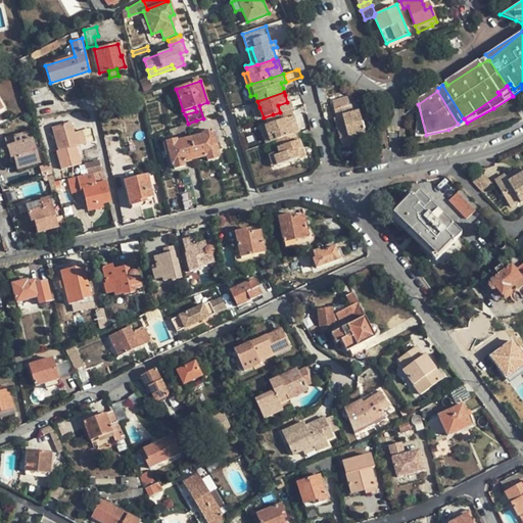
[(289,94),(285,95),(287,102),(278,105),(280,112),(292,109),(294,108),(289,94)]
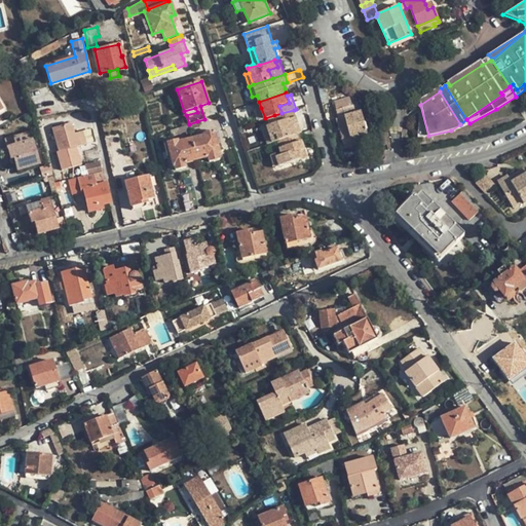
[(335,102),(337,111),(351,108),(349,99),(335,102)]
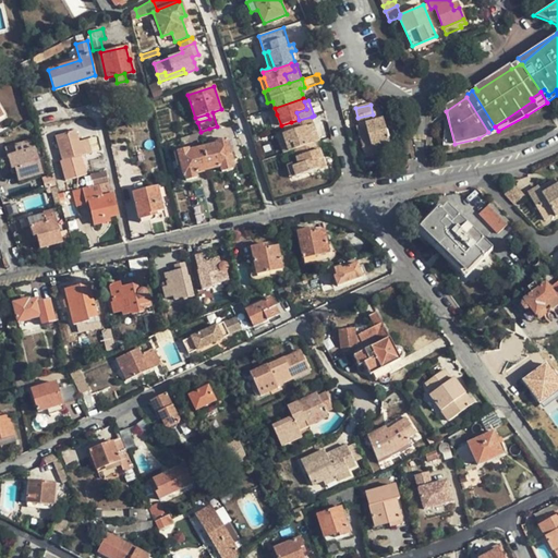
[(443,146),(455,144),(446,111),(441,114),(444,119),(443,146)]
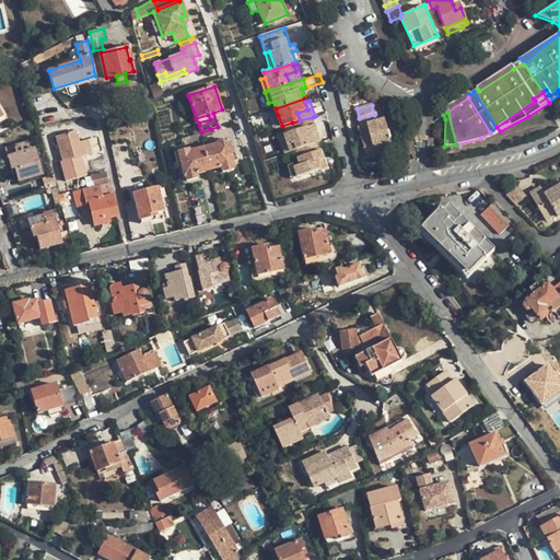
[(277,128),(282,126),(278,115),(272,117),(277,128)]
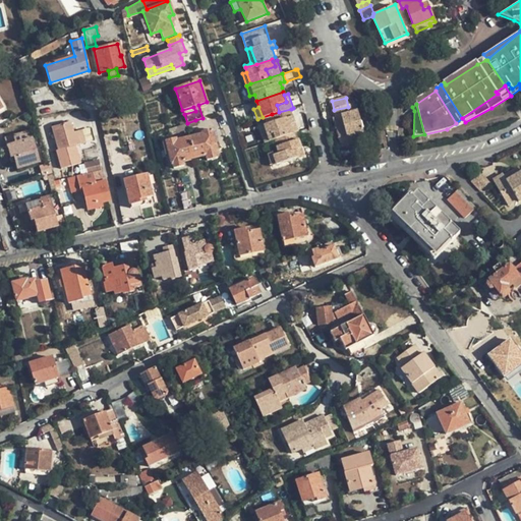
[(348,107),(334,110),(336,116),(334,117),(336,125),(339,124),(340,129),(337,130),(341,143),(350,141),(349,137),(364,133),(358,111),(351,113),(348,107)]
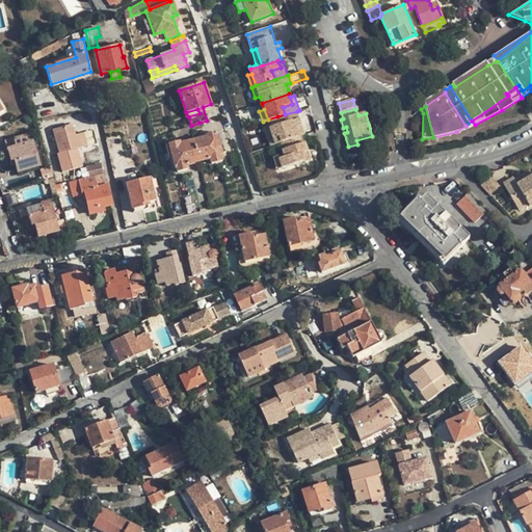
[(270,129),(275,145),(302,137),(304,136),(297,111),(285,114),(277,116),(280,126),(270,129)]
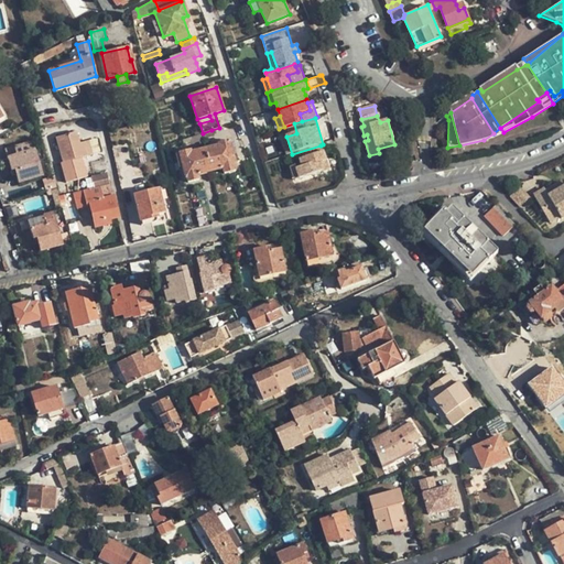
[(86,154),(83,141),(78,142),(75,131),(54,138),(62,162),(60,163),(65,182),(86,176),(82,163),(78,164),(76,158),(80,156),(86,154)]
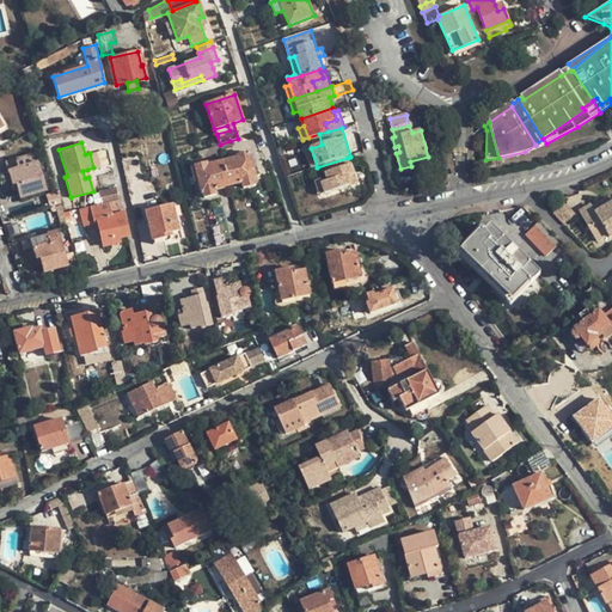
[(220,152),(218,146),(209,148),(207,148),(209,155),(220,152)]
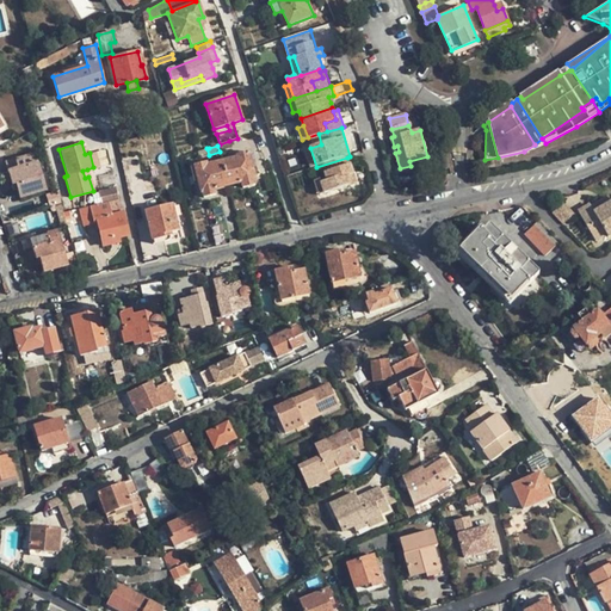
[(310,168),(315,167),(316,167),(310,148),(304,149),(310,168)]
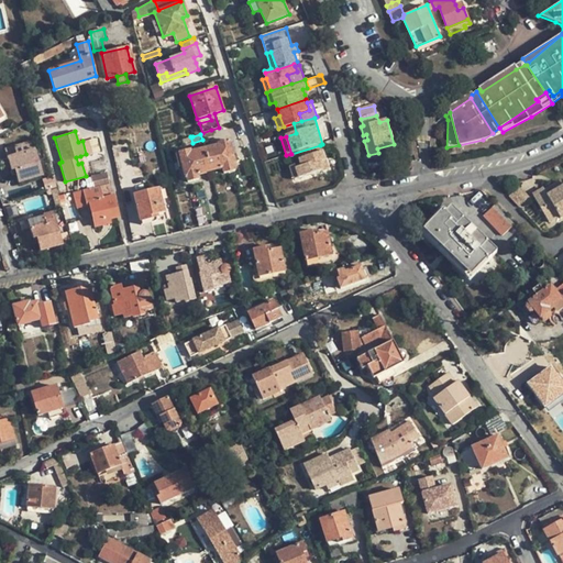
[(87,139),(83,141),(86,154),(91,153),(87,139)]
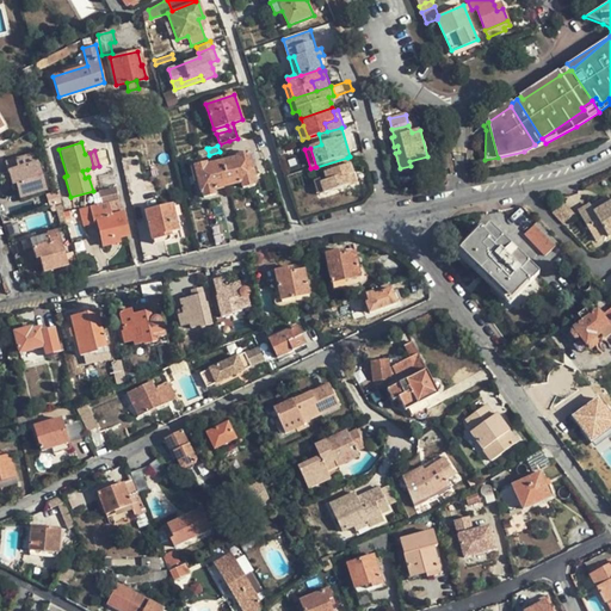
[(236,158),(222,161),(228,186),(241,183),(242,187),(257,184),(255,180),(257,180),(251,152),(236,155),(236,158)]
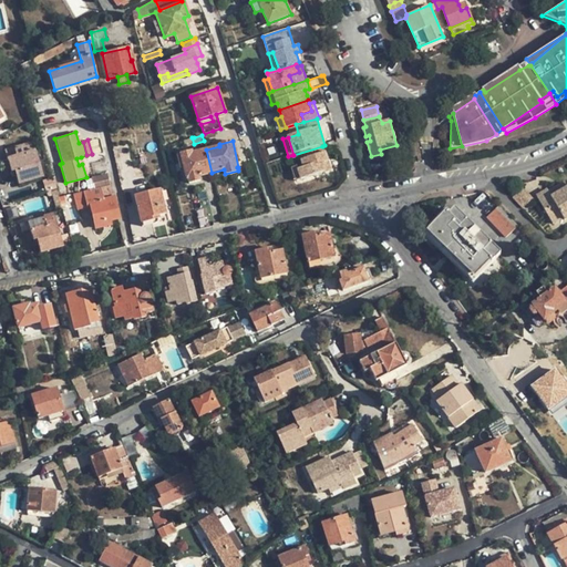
[(3,150),(10,172),(14,171),(16,177),(18,184),(41,176),(31,142),(3,150)]
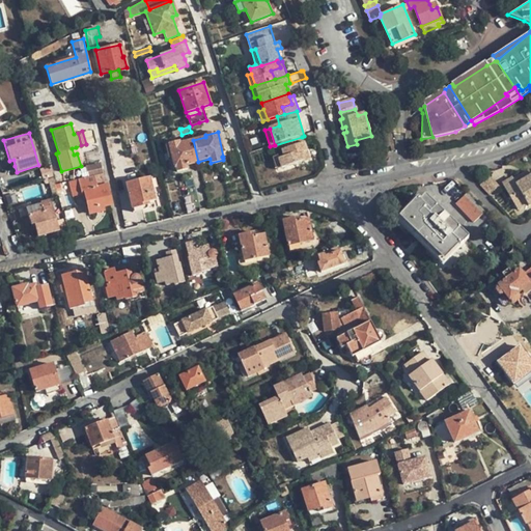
[(372,140),(371,136),(356,140),(357,144),(347,146),(348,150),(365,146),(364,142),(372,140)]
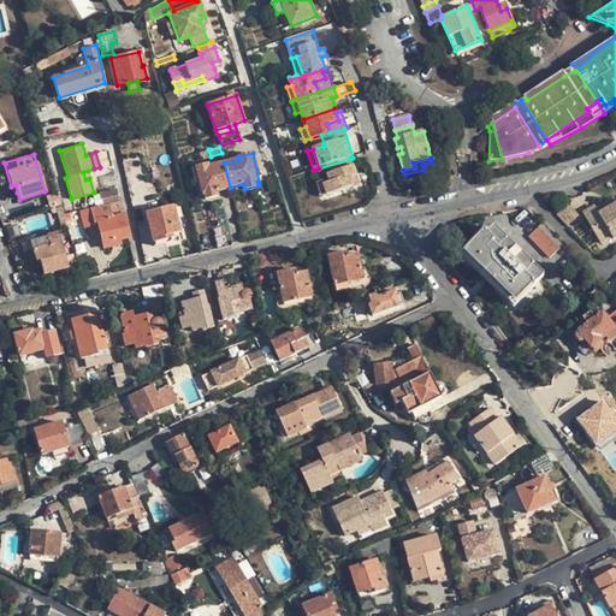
[(359,185),(350,159),(319,169),(318,169),(321,181),(326,195),(359,185)]
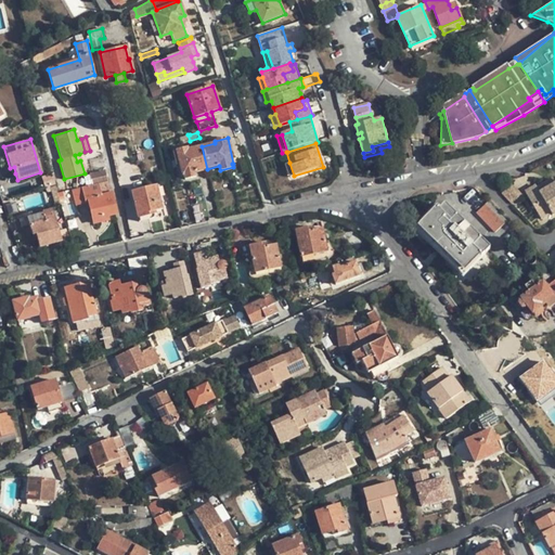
[(196,171),(207,169),(202,146),(189,149),(189,147),(176,151),(182,176),(183,175),(184,179),(196,176),(196,171)]
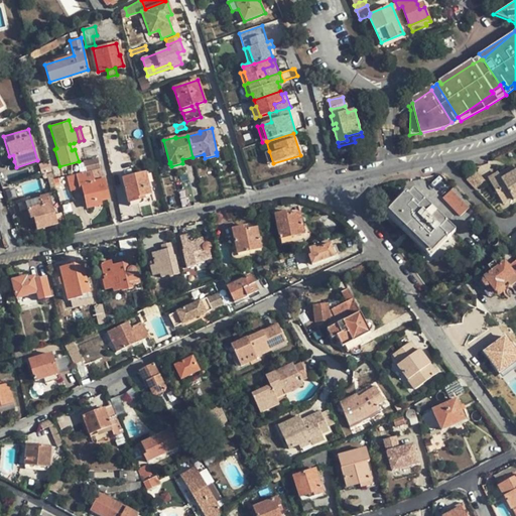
[(268,165),(273,163),(269,151),(264,152),(268,165)]
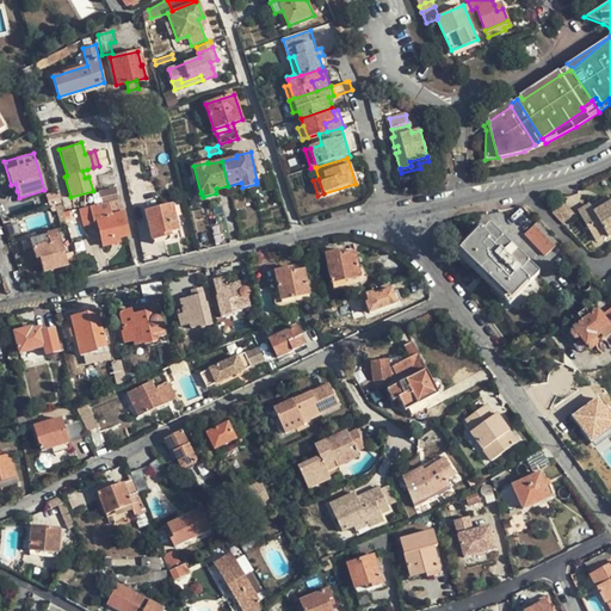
[(115,187),(99,192),(102,203),(117,198),(115,187)]
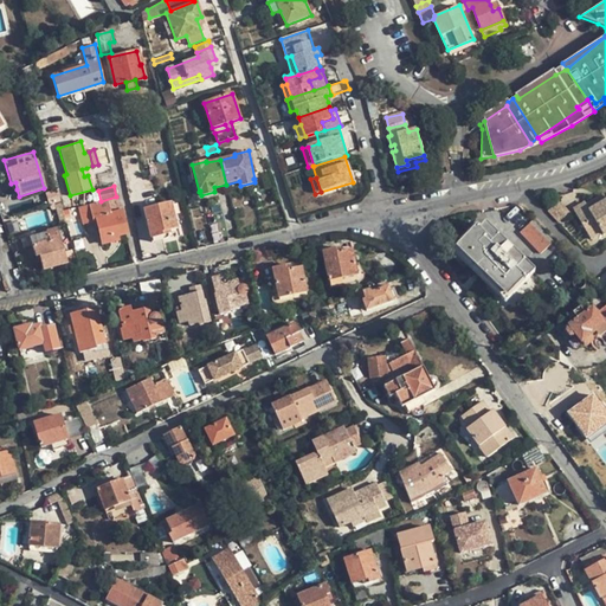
[(91,192),(94,202),(101,201),(98,191),(91,192)]
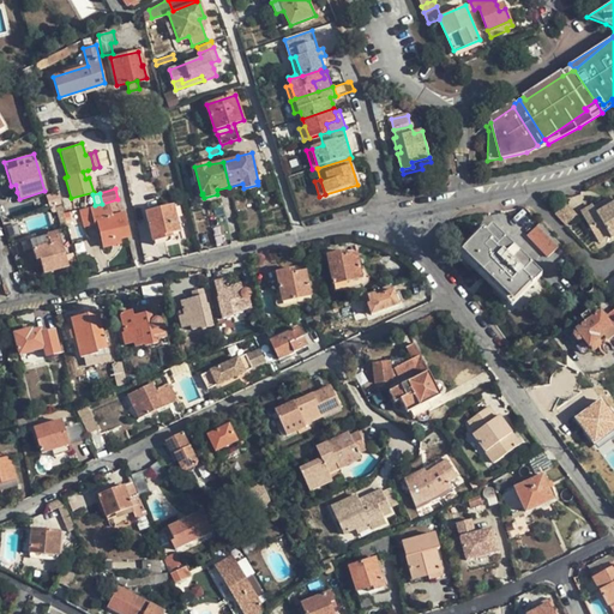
[(613,202),(612,197),(602,202),(606,206),(613,202)]
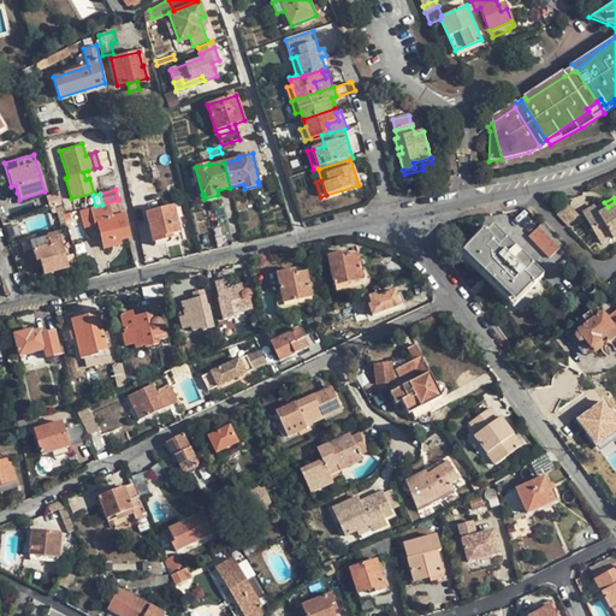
[(129,237),(120,200),(118,200),(102,205),(95,206),(96,212),(104,211),(105,218),(98,220),(104,247),(120,243),(119,240),(129,237)]
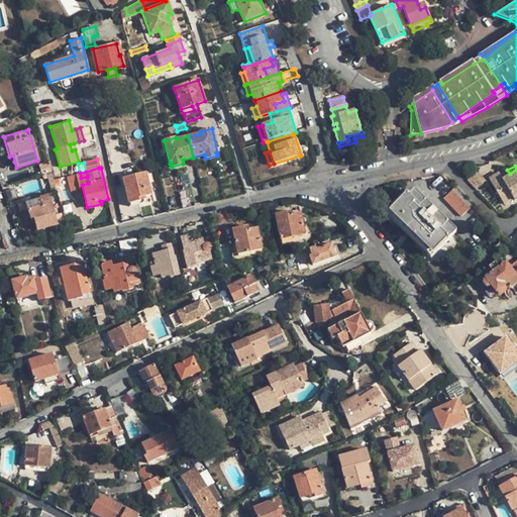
[(515,198),(516,197),(516,170),(510,174),(507,170),(500,174),(499,172),(490,178),(504,202),(513,196),(515,198)]
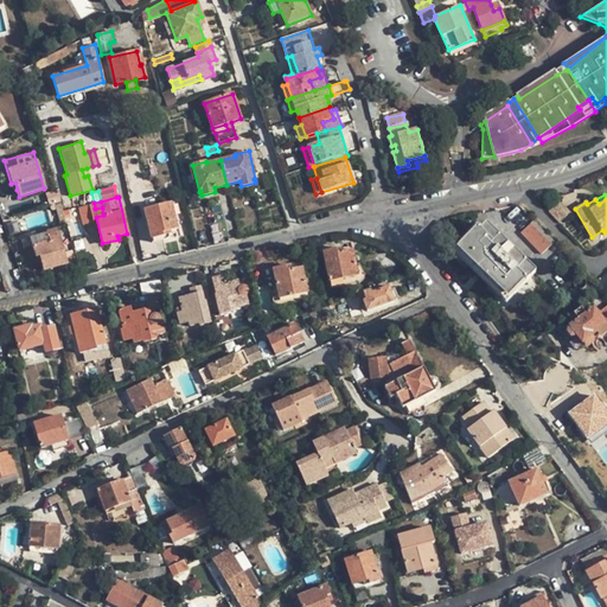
[(66,223),(63,211),(61,203),(55,205),(59,224),(66,223)]
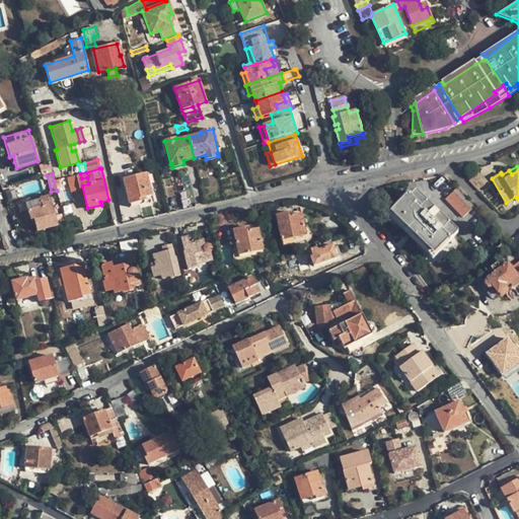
[(76,174),(67,176),(71,192),(79,190),(76,174)]
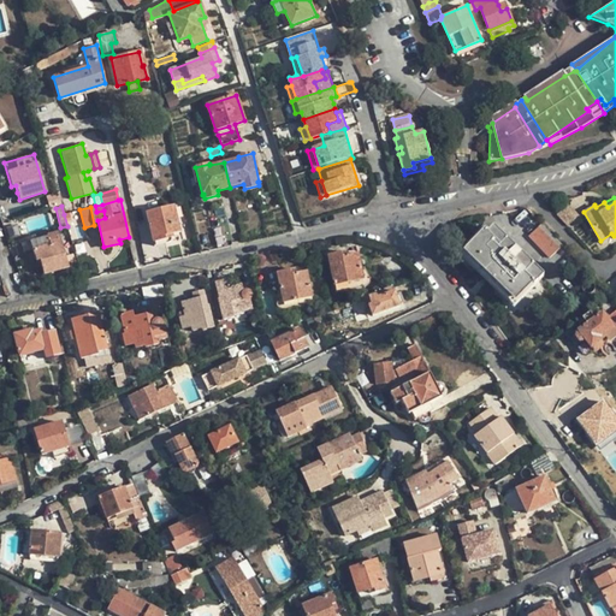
[(147,213),(154,238),(166,235),(179,232),(173,207),(147,213)]
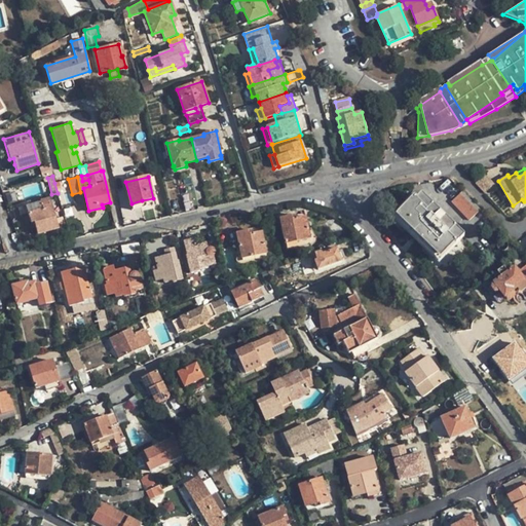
[(480,210),(462,191),(451,200),(468,220),(480,210)]
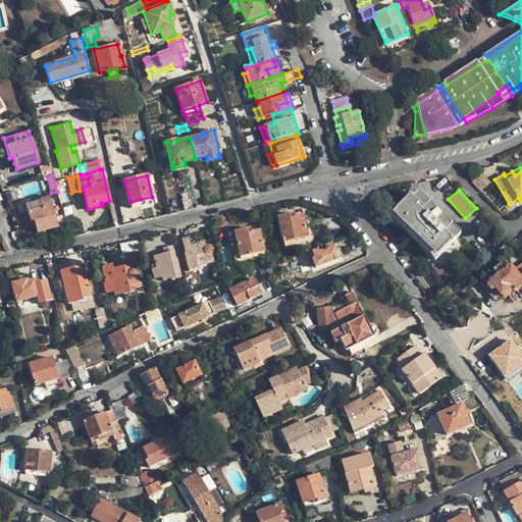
[(413,198),(410,196),(393,214),(417,236),(416,238),(427,248),(428,248),(435,254),(449,241),(452,243),(460,235),(417,194),(413,198)]
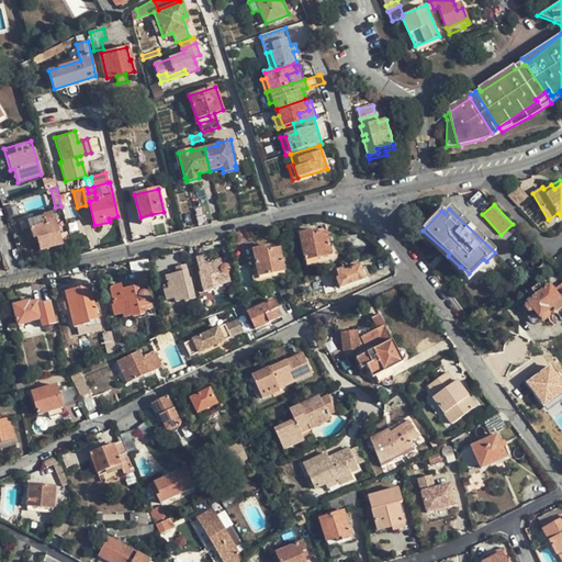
[(26,220),(31,238),(35,237),(37,244),(38,250),(62,244),(52,212),(26,220)]
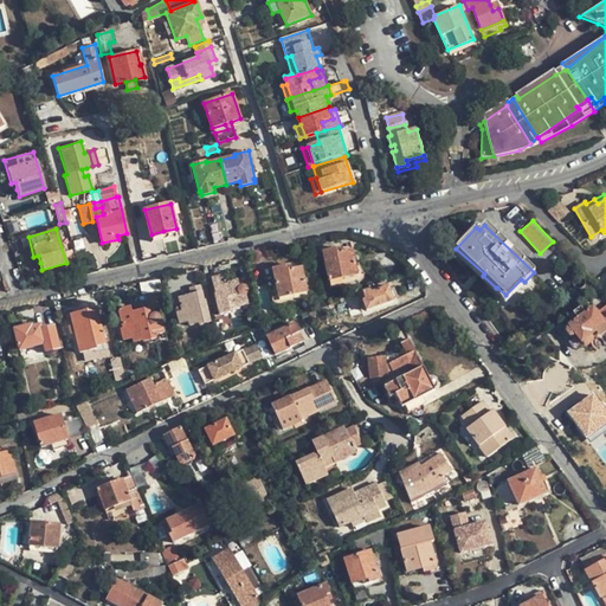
[(336,252),(335,249),(322,252),(328,282),(359,276),(353,249),(343,251),(336,252)]
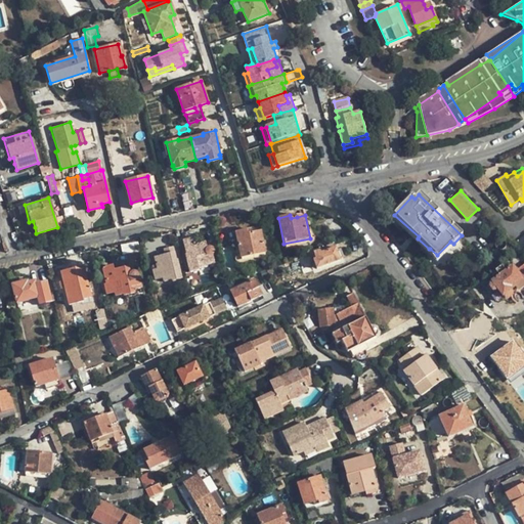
[(248,234),(247,229),(234,232),(241,258),(254,255),(266,253),(262,231),(253,233),(248,234)]
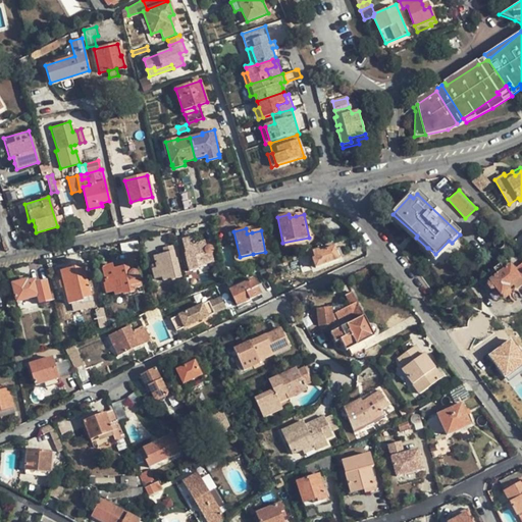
[(194,244),(192,238),(183,240),(186,254),(185,254),(189,272),(199,270),(199,268),(206,266),(206,264),(213,263),(211,254),(213,253),(213,249),(211,248),(209,247),(206,247),(205,242),(194,244)]
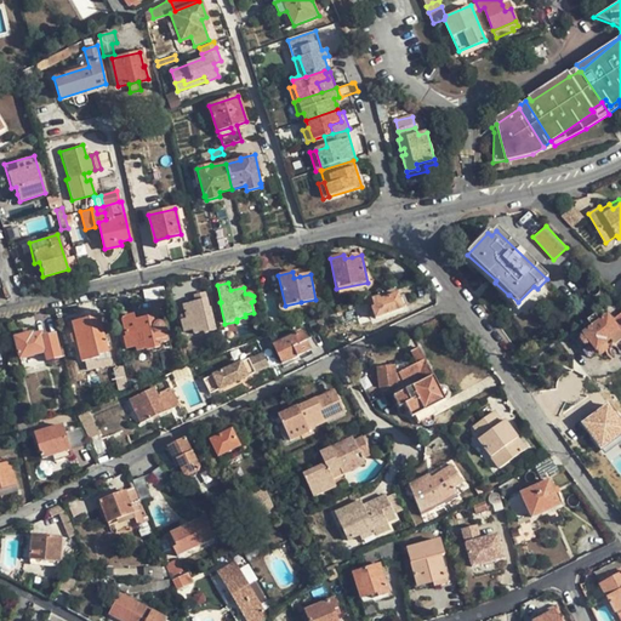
[(396,286),(377,294),(379,297),(371,300),(374,307),(371,308),(371,309),(372,314),(375,319),(403,309),(403,307),(399,296),(396,286)]
